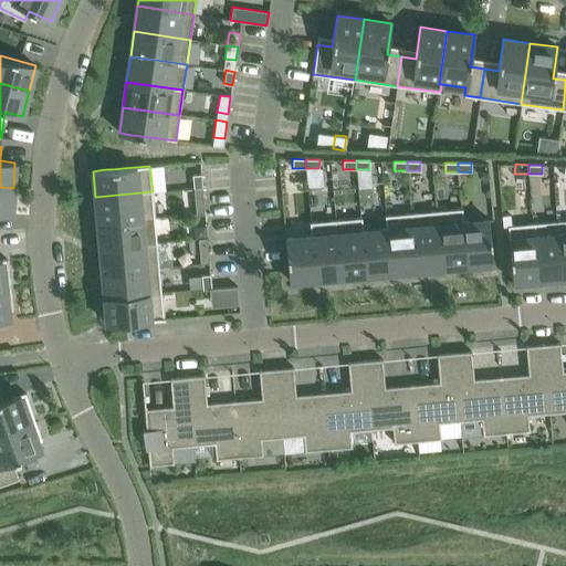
[(201,174),(192,175),(194,188),(202,187),(201,174)]
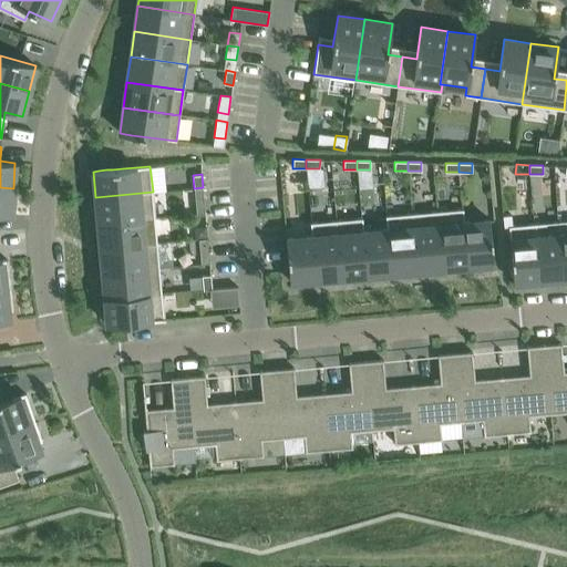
[(0,187),(0,214),(11,215),(13,188),(0,187)]
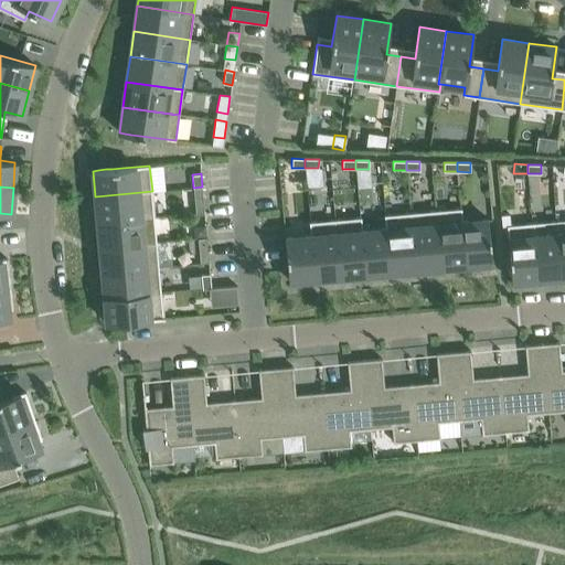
[(195,213),(204,212),(202,187),(193,188),(195,213)]
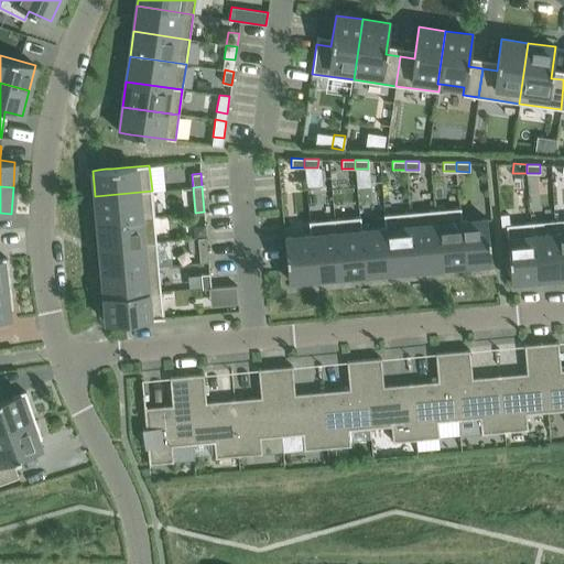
[(95,196),(97,221),(154,216),(152,191),(95,196)]
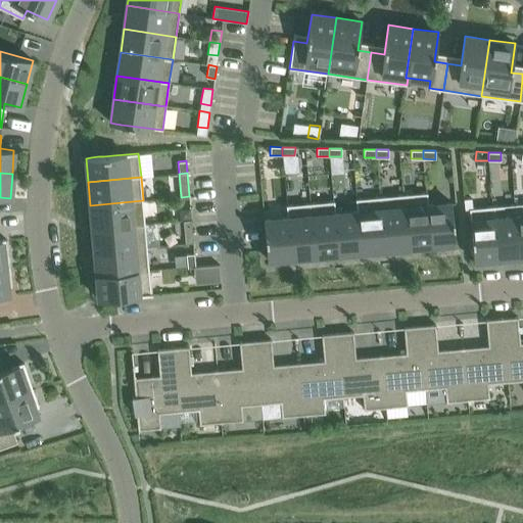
[(427,192),(403,195),(408,247),(432,245),(428,204),(427,192)]
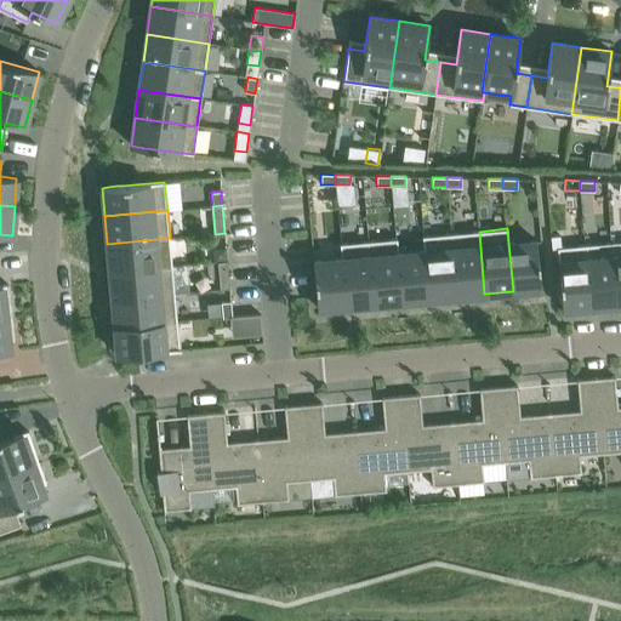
[(456,296),(484,294),(479,232),(450,234),(456,296)]
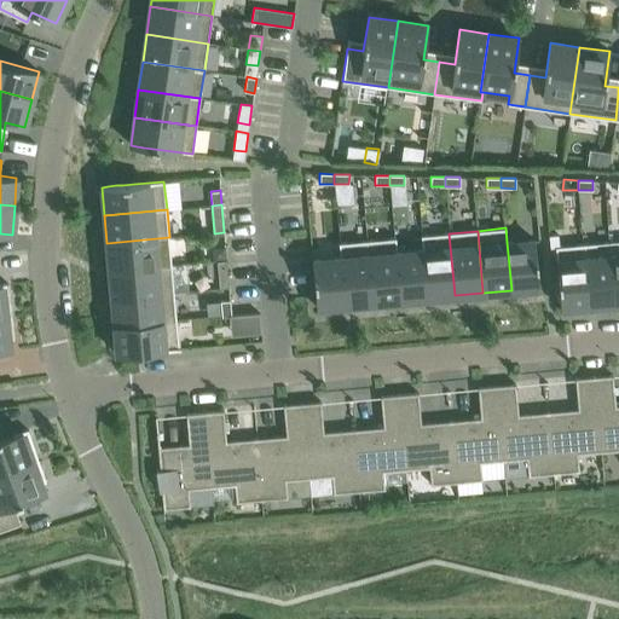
[(421,236),(422,250),(427,298),(455,295),(449,233),(421,236)]
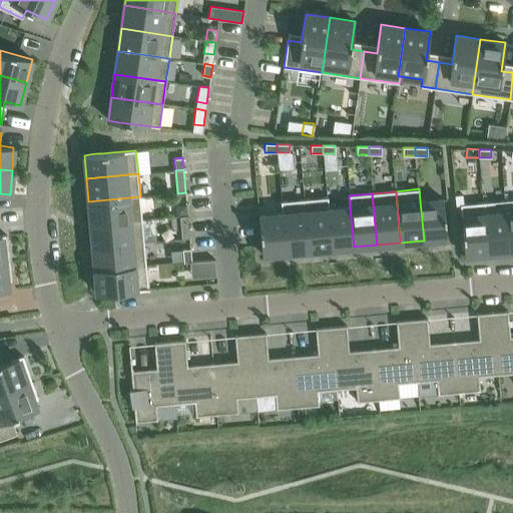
[(140,196),(88,201),(90,224),(142,219),(140,196)]
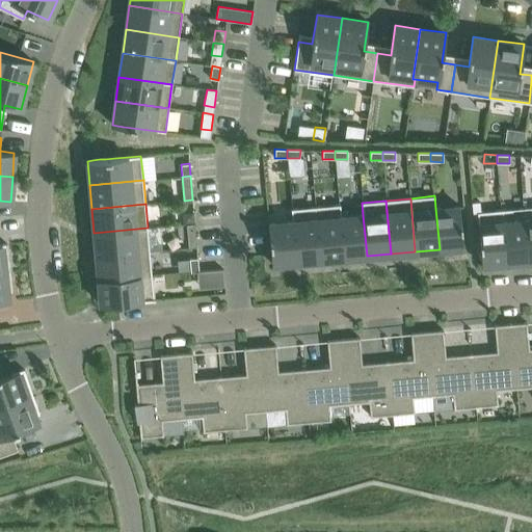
[(340,205),(316,207),(320,260),(345,258),(341,217),(340,205)]
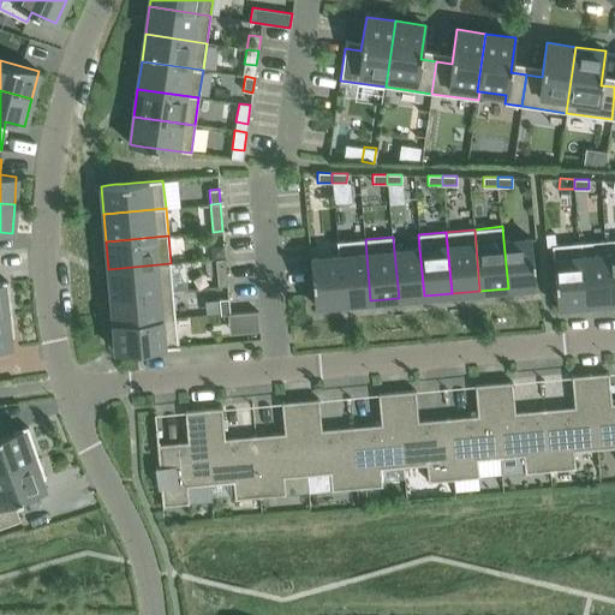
[(503,240),(508,288),(536,286),(531,240),(531,238),(503,240)]
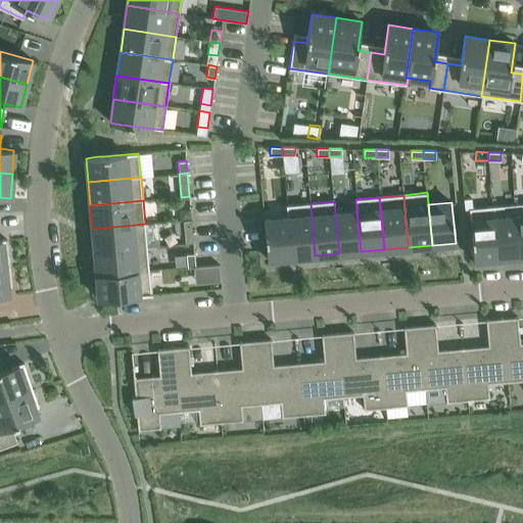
[(286,205),(287,218),(291,257),(315,255),(311,203),(286,205)]
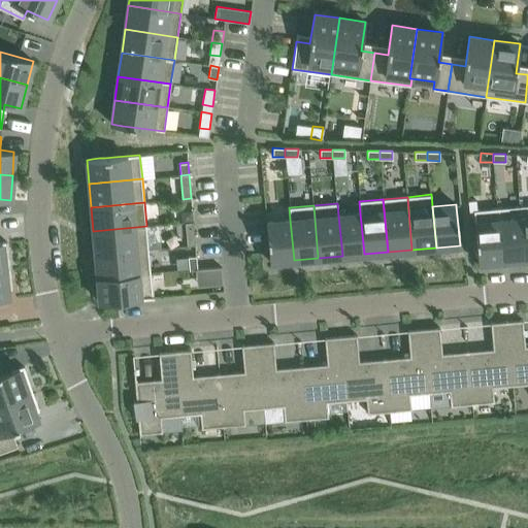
[(524,259),(520,206),(496,208),(501,261),(524,259)]
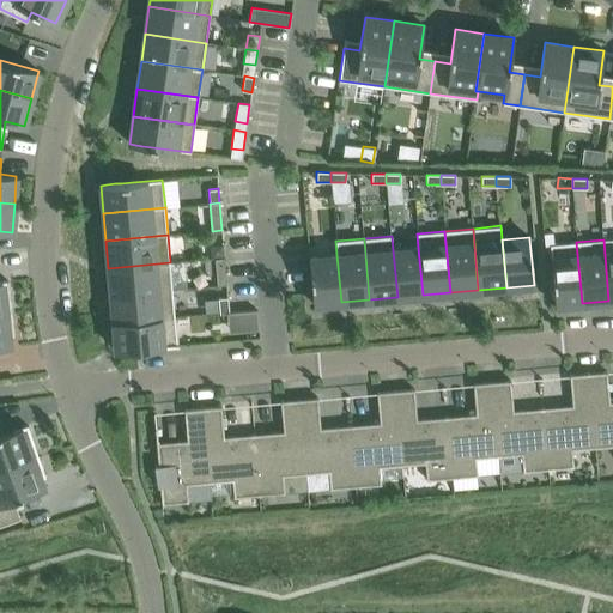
[(582,303),(576,242),(550,244),(551,261),(556,305),(582,303)]
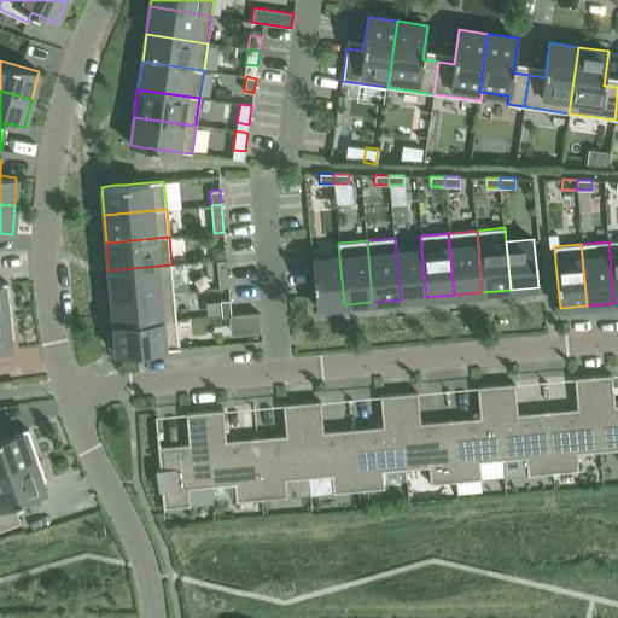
[(223,246),(211,248),(213,260),(225,258),(223,246)]
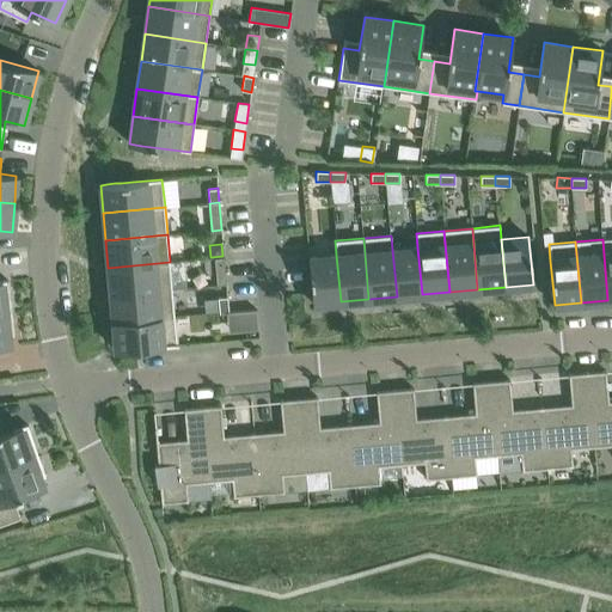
[(417,248),(392,250),(397,297),(422,294),(417,248)]
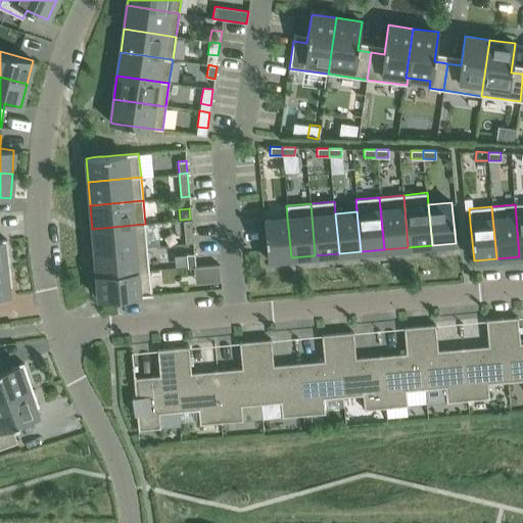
[(264,220),(268,259),(291,257),(287,218),(264,220)]
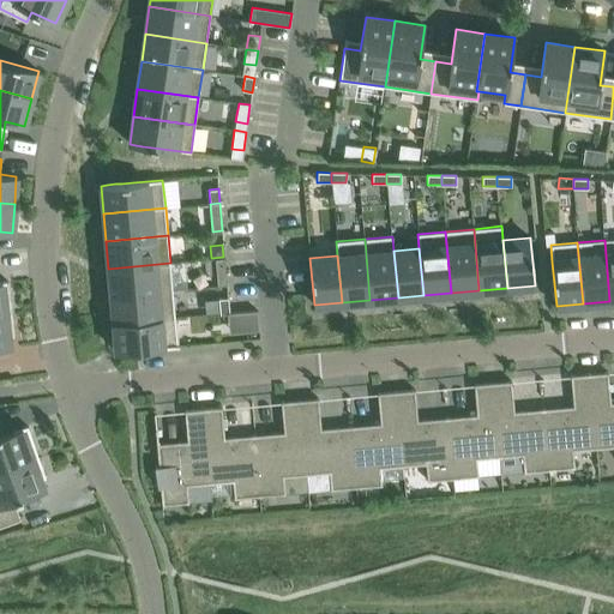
[(217,286),(227,284),(224,258),(215,259),(217,286)]
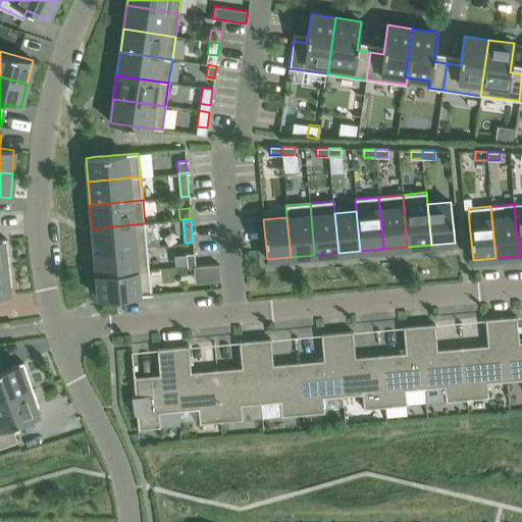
[(145,223),(92,228),(94,252),(147,247),(145,223)]
